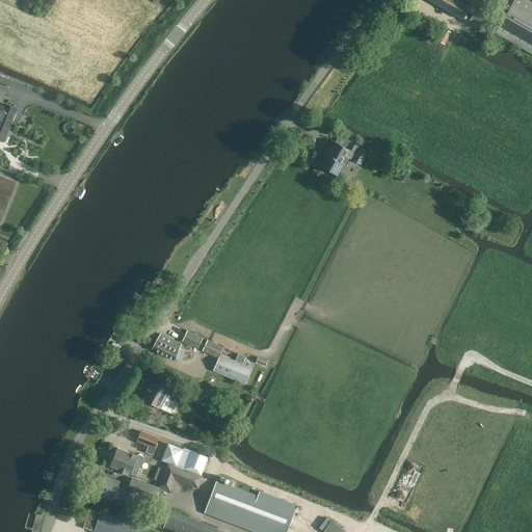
[(429,0),(463,20),(474,0),(429,0)]
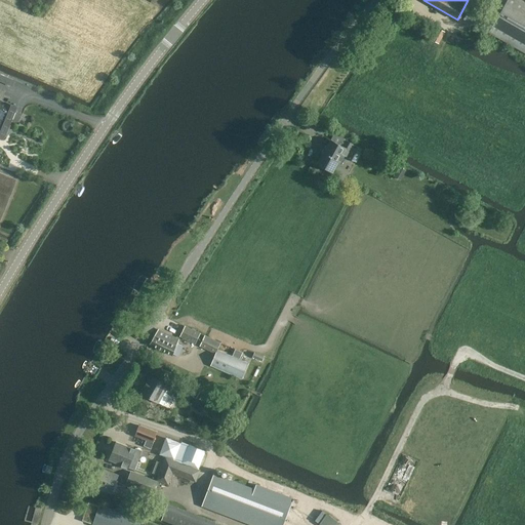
[(508,0),(490,32),(524,51),(524,0),(508,0)]
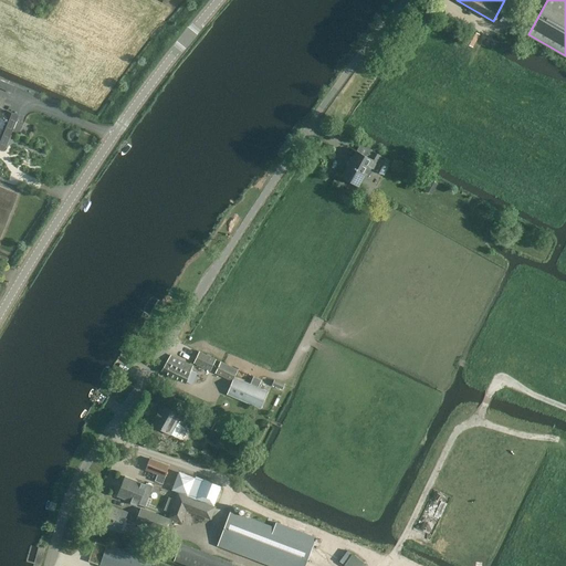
[(472,30),(464,42),(473,48),(480,34),(472,30)]
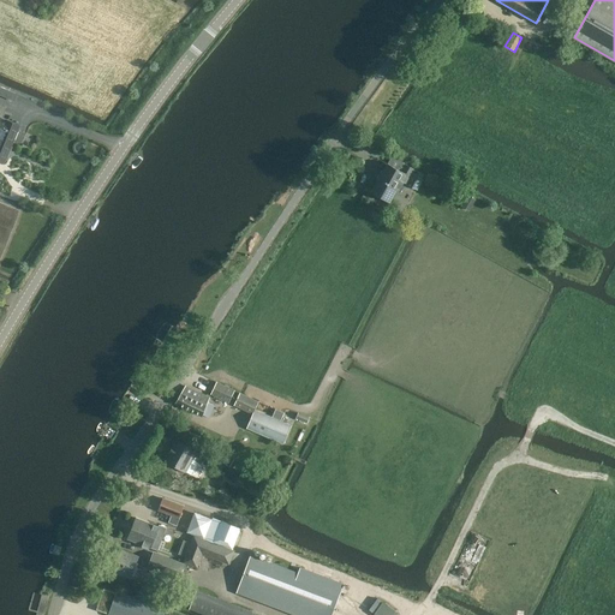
[(10,91),(6,99),(15,102),(18,94),(10,91)]
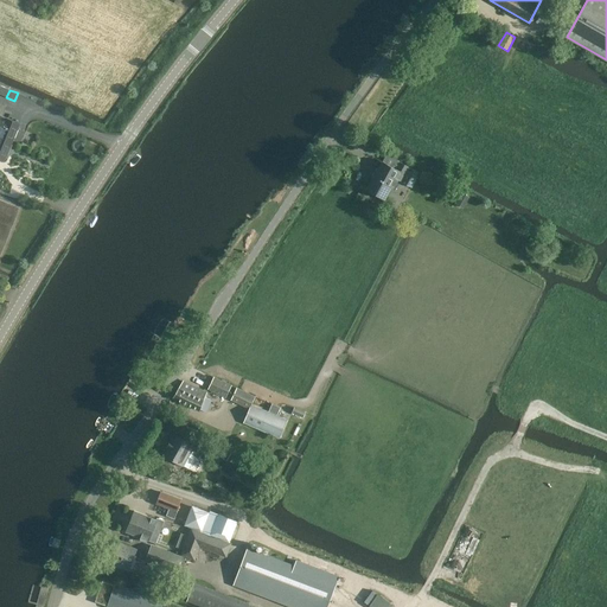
[(0,136),(11,141),(13,136),(16,138),(19,129),(17,129),(19,123),(8,119),(7,120),(0,116),(0,136)]
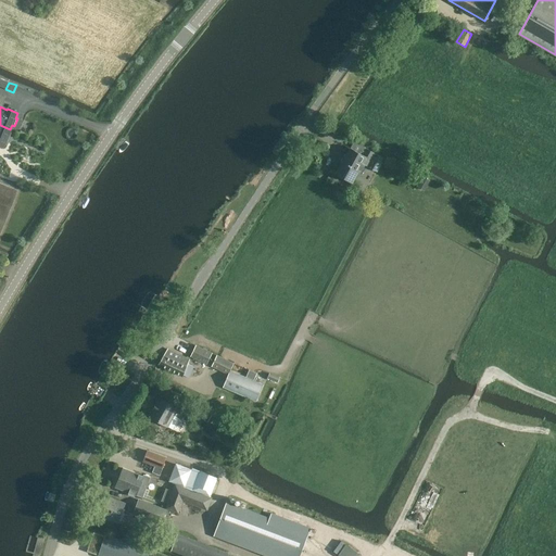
[(9,134),(10,129),(0,125),(0,144),(3,147),(5,141),(8,142),(10,135),(9,134)]
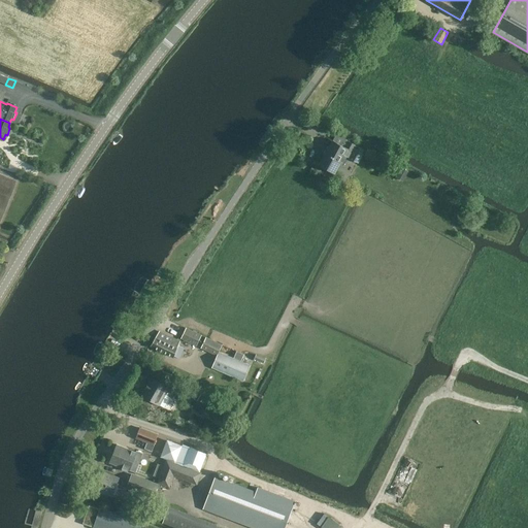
[(337,136),(334,141),(321,165),(335,173),(345,156),(357,162),(364,151),(337,136)]
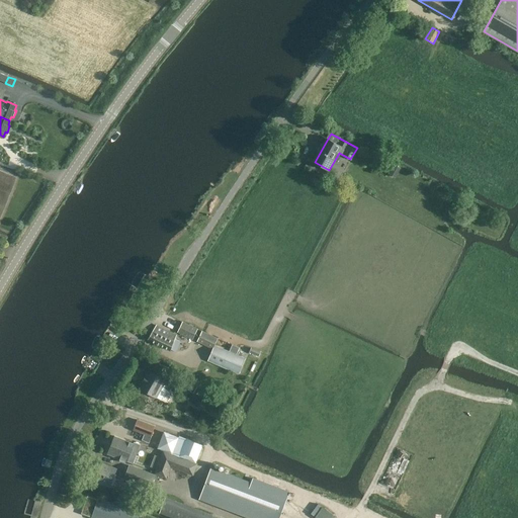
[(396,164),(390,174),(395,177),(401,167),(396,164)]
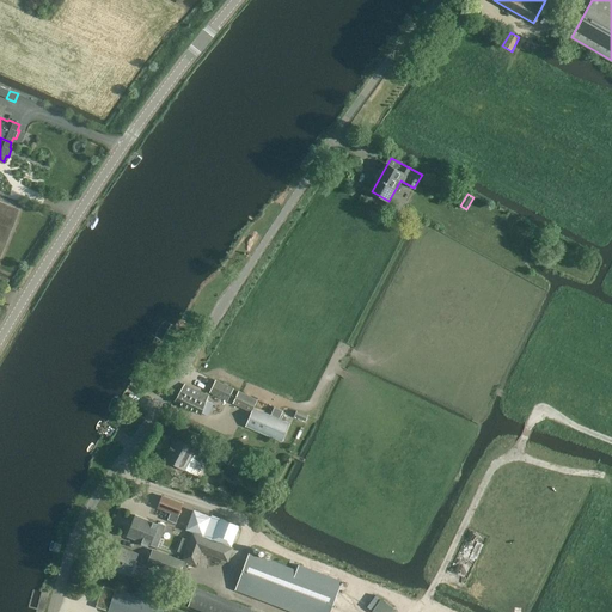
[(227,402),(233,387),(215,379),(209,392),(227,402)]
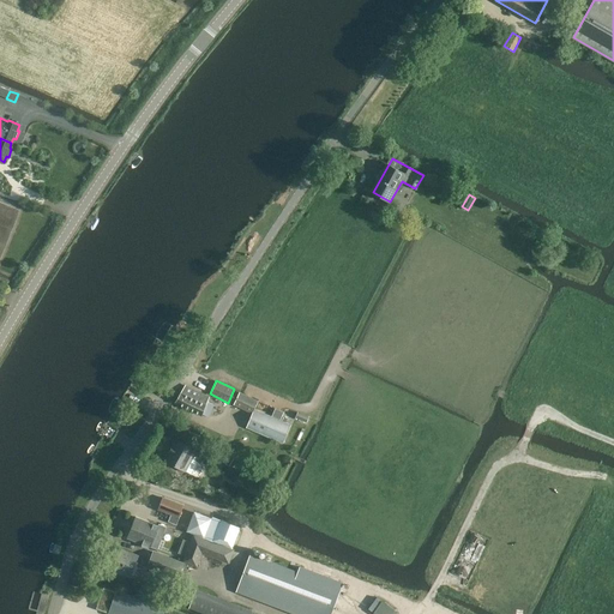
[(209,396),(185,385),(175,403),(202,415),(209,396)]
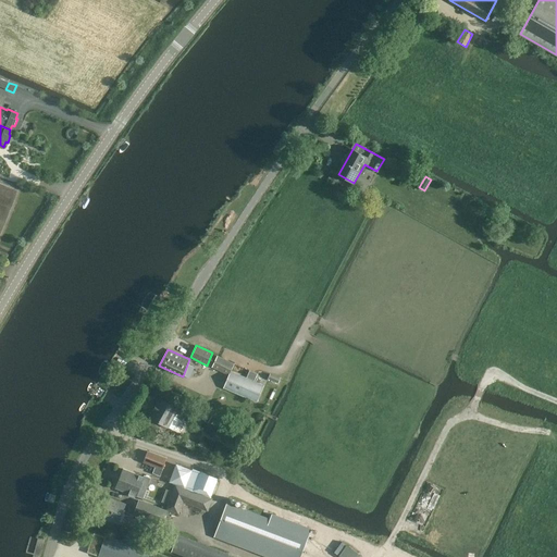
[(229,375),(231,371),(235,363),(218,355),(211,367),(229,375)]
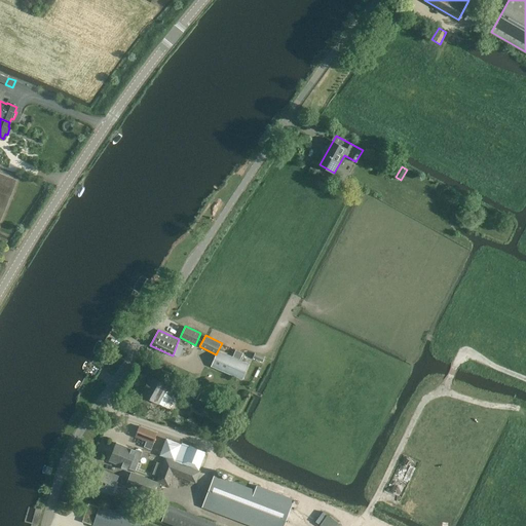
[(249,363),(240,360),(242,352),(235,349),(233,357),(218,350),(216,354),(211,367),(242,380),(249,363)]
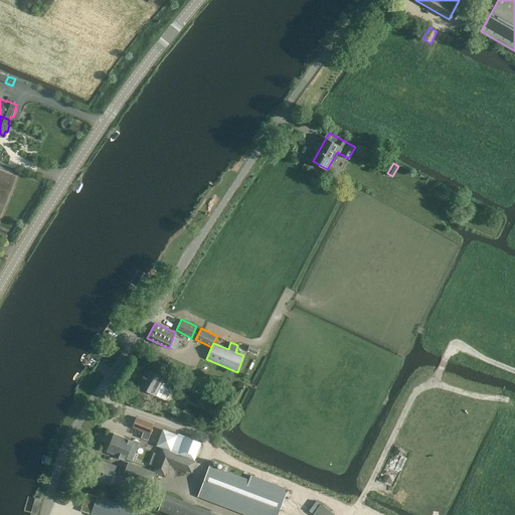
[(249,345),(247,350),(258,354),(260,349),(249,345)]
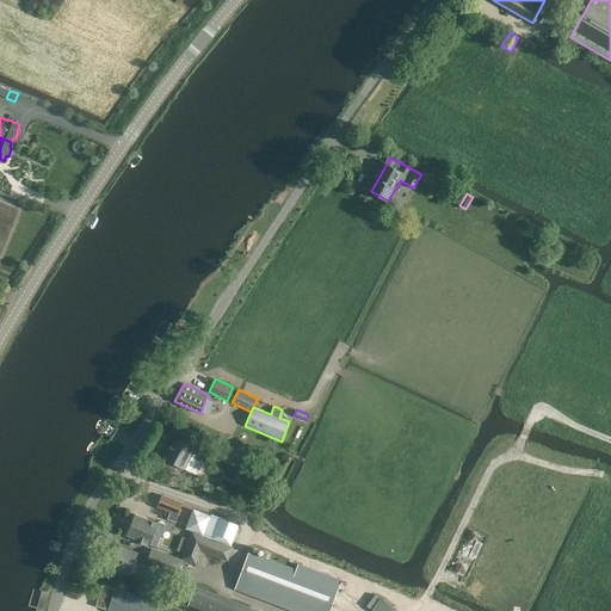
[(203,451),(176,436),(164,456),(191,473),(199,460),(198,460),(203,451)]
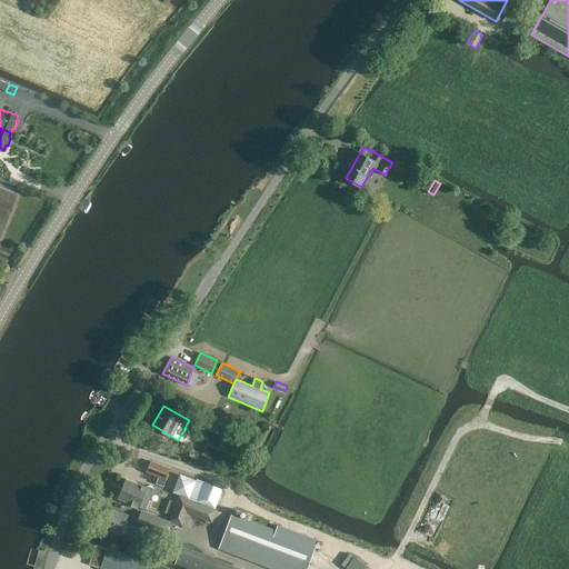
[(222,422),(217,432),(225,437),(230,427),(222,422)]
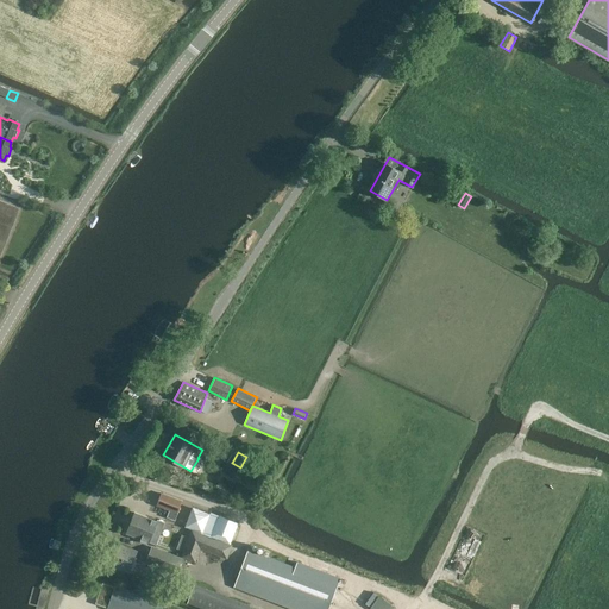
[(161,493),(156,504),(169,509),(167,516),(175,520),(177,512),(177,510),(181,500),(161,493)]
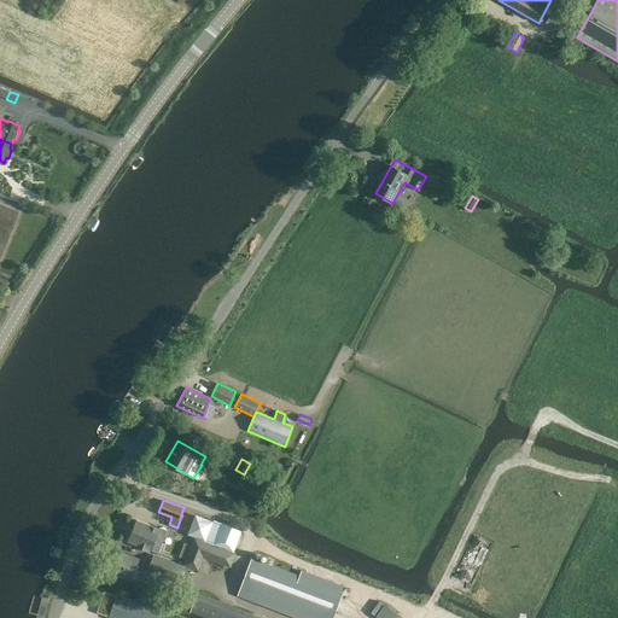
[(196,516),(187,536),(194,538),(234,554),(243,532),(196,516)]
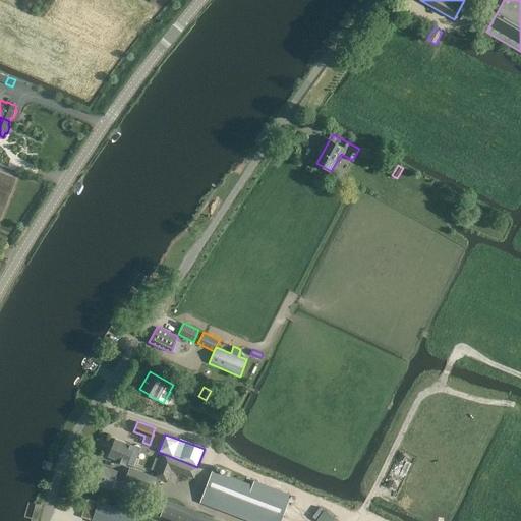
[(126,463),(133,466),(140,447),(134,444),(133,446),(115,439),(108,456),(120,461),(120,463),(124,465),(126,463)]
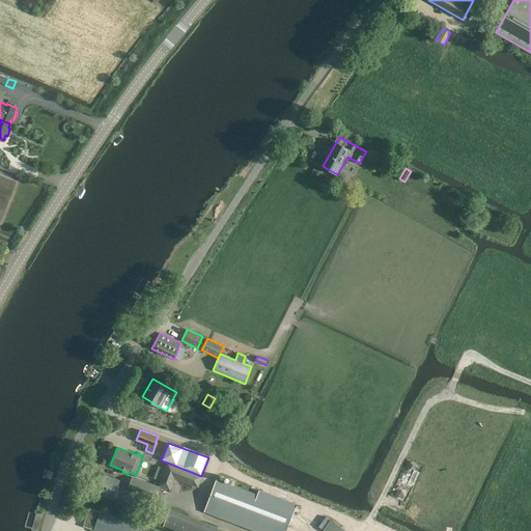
[(170,492),(175,479),(198,488),(202,477),(167,463),(158,486),(161,487),(170,492)]
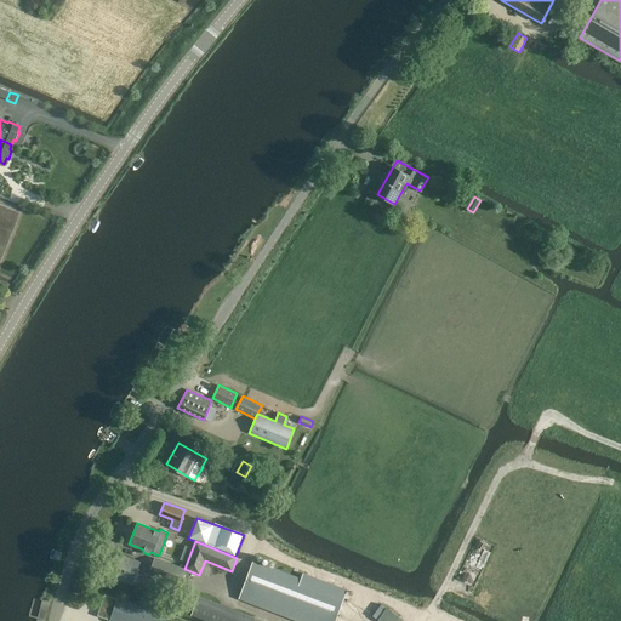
[(141,562),(118,553),(109,575),(132,584),(141,562)]
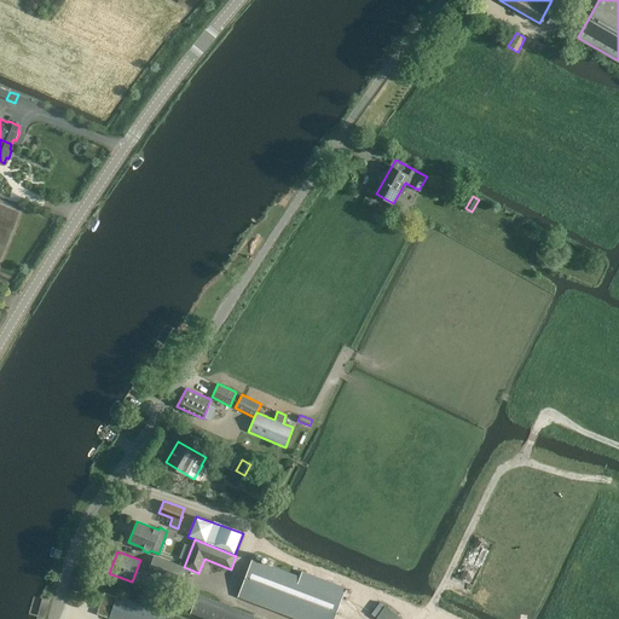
[(144,572),(172,582),(179,585),(186,568),(178,566),(150,555),(144,572)]
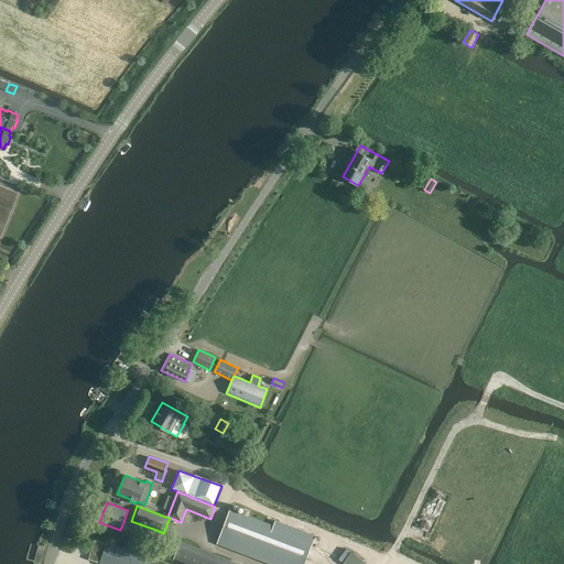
[(303,563),(313,541),(231,509),(230,509),(217,543),(272,563),(303,563)]
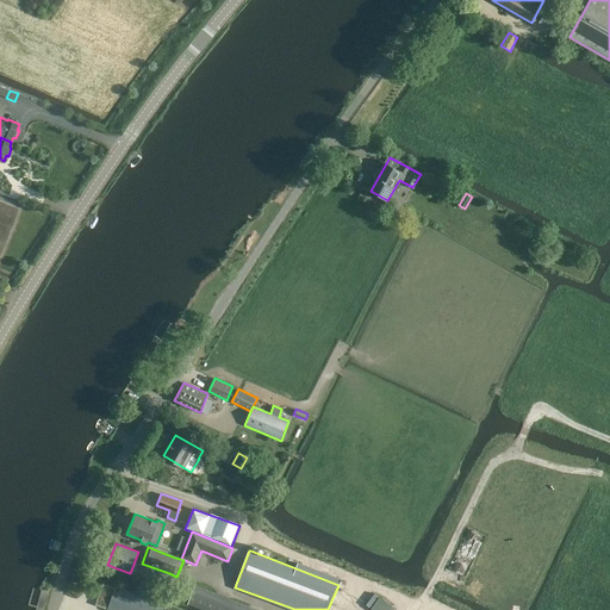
[(190,604),(205,609),(266,609),(197,584),(190,604)]
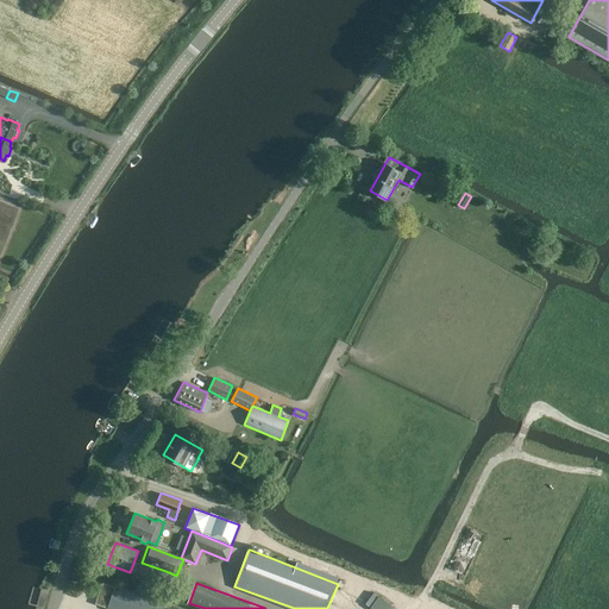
[(117,586),(108,608),(161,608),(163,603),(117,586)]
